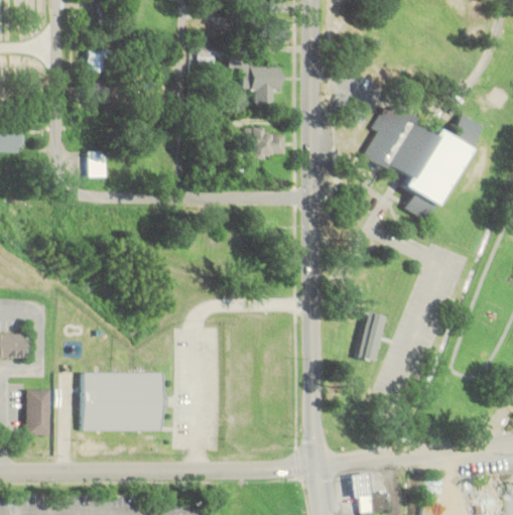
[(257,40),(279,40),(279,20),(257,20),(257,40)]
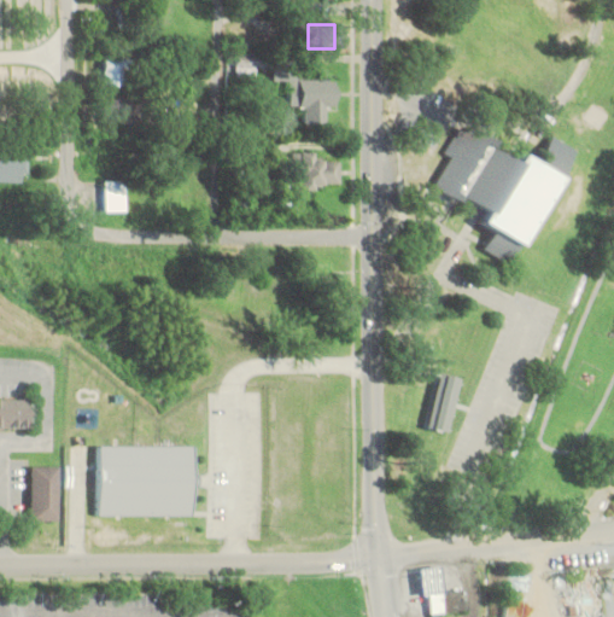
[(103,86),(127,86),(127,57),(103,57),(103,86)]
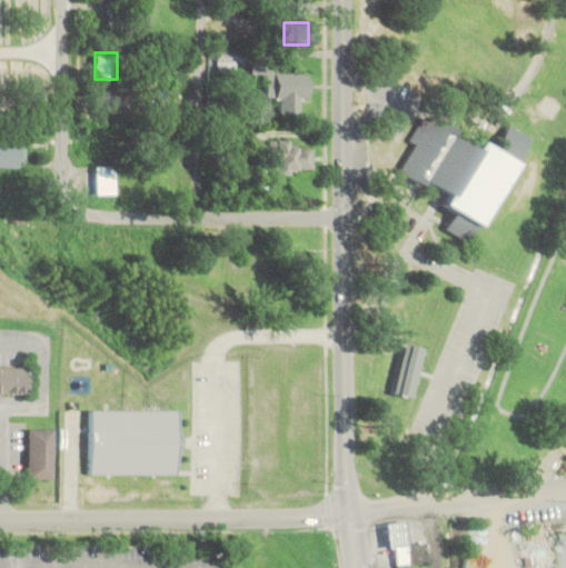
[(220,69),(238,69),(238,62),(248,62),(248,52),(220,52),(220,69)]
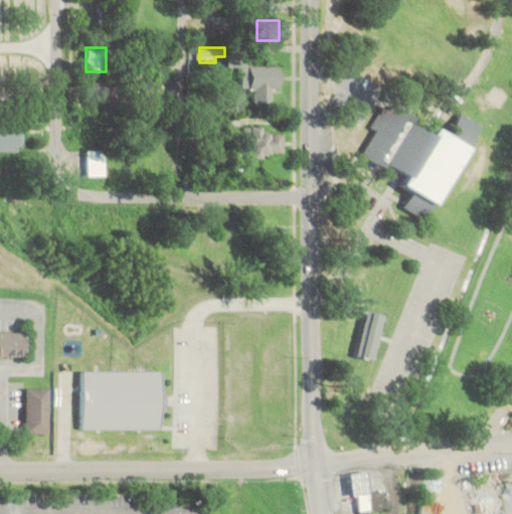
[(9,53),(9,72),(26,72),(26,53),(9,53)]
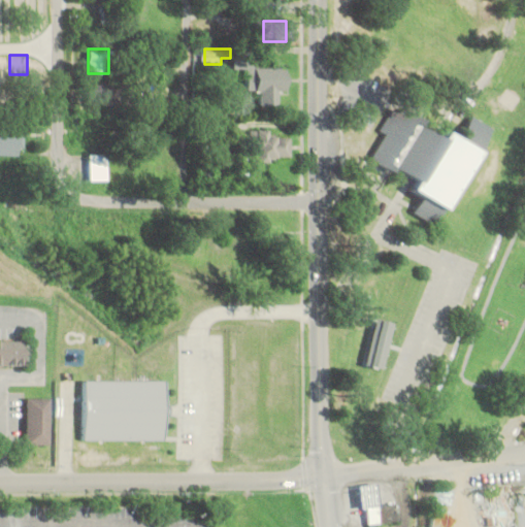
[(287,69),(256,69),(256,60),(234,60),(234,69),(247,69),(248,94),(258,94),(258,106),(277,106),(277,94),(288,94),(287,69)]
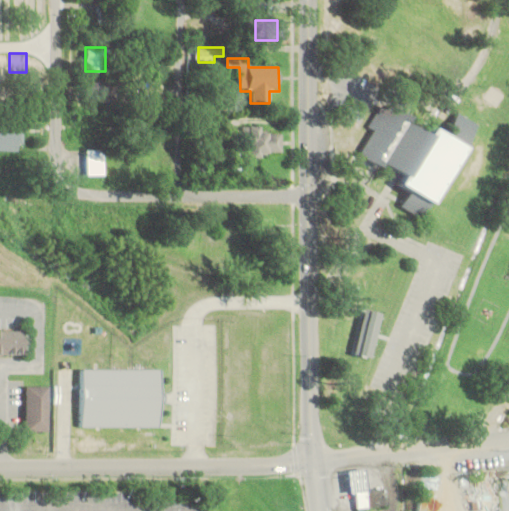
[(113,86),(87,86),(87,105),(113,105),(113,86)]
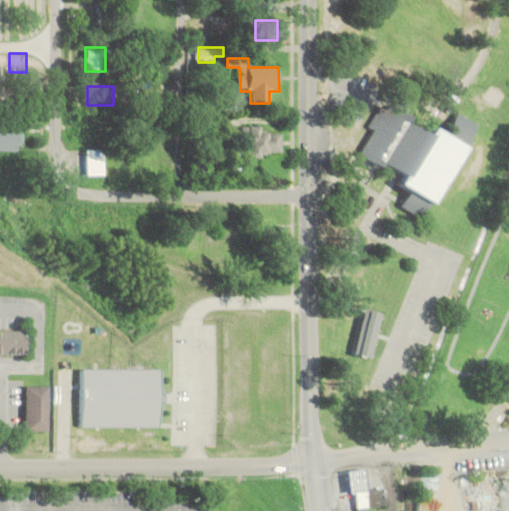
[(369,128),(375,131),(359,158),(378,170),(382,164),(402,176),(396,186),(429,206),(478,126),(459,115),(445,137),(434,131),(429,139),(407,125),(412,116),(386,100),(369,128)]
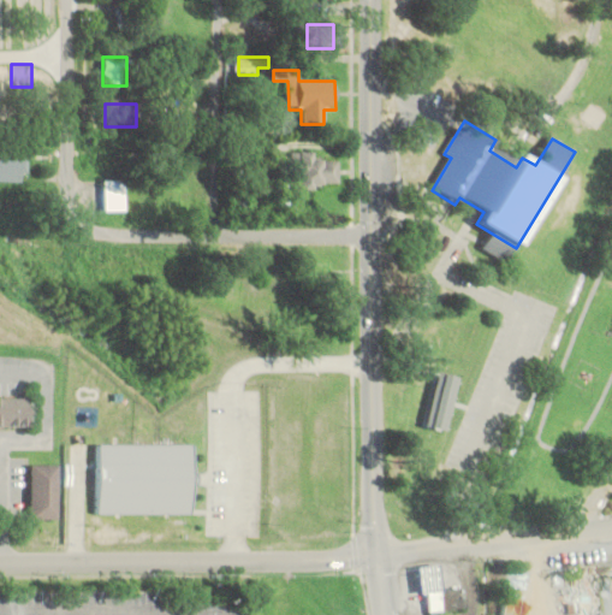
[(0,182),(28,183),(28,153),(0,152),(0,182)]
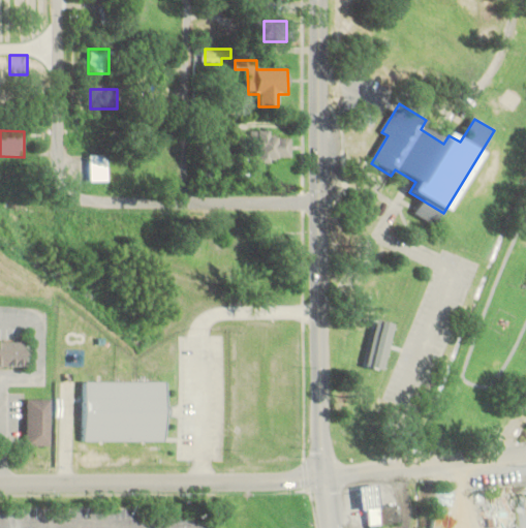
[(253,131),(254,162),(292,161),(291,138),(272,138),(272,130),(253,131)]
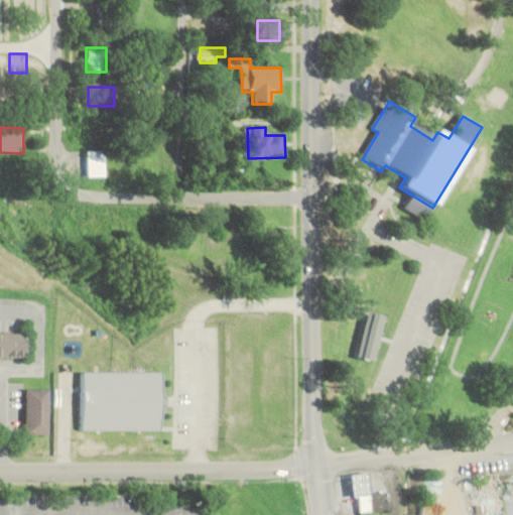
[(88,177),(108,177),(108,152),(88,152),(88,177)]
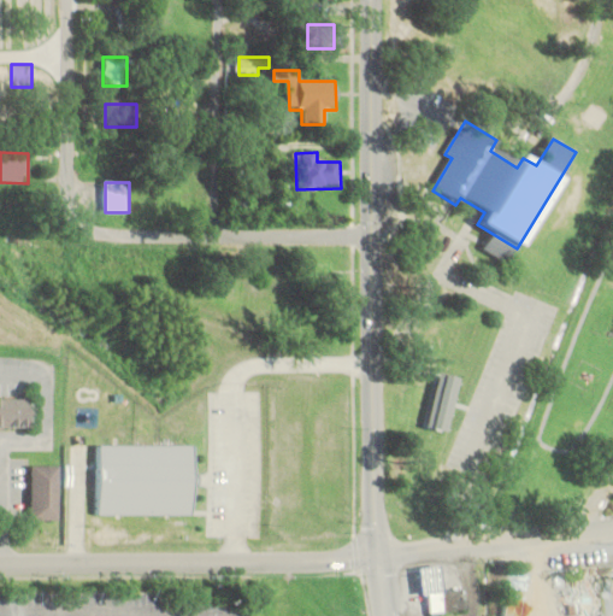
[(28,399),(0,399),(0,428),(28,428),(28,399)]
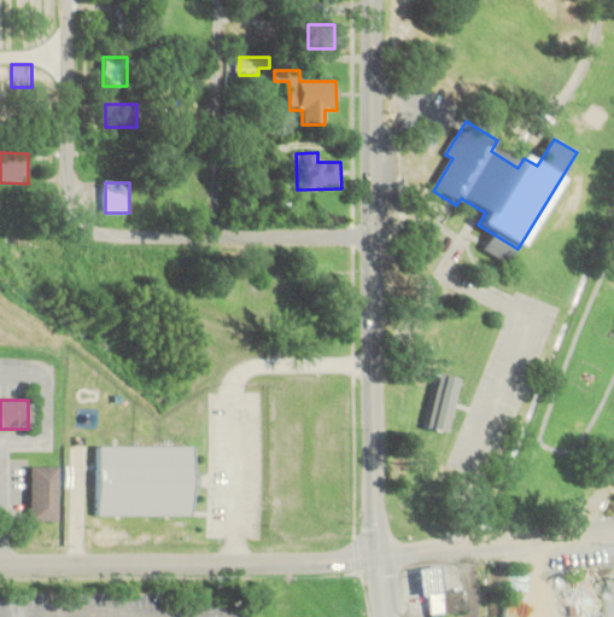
[(98,446),(98,517),(192,517),(192,446),(98,446)]
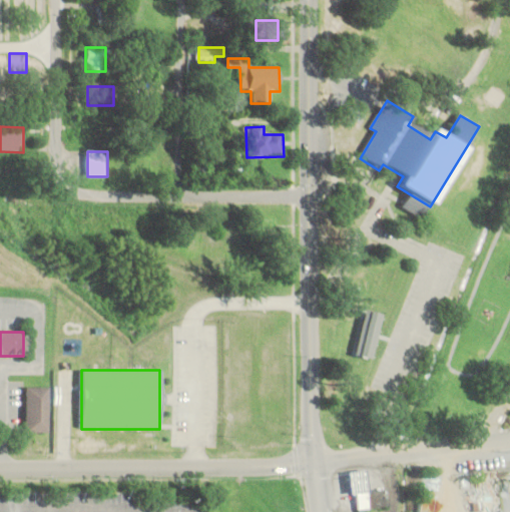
[(26,388),(26,432),(49,432),(49,388),(26,388)]
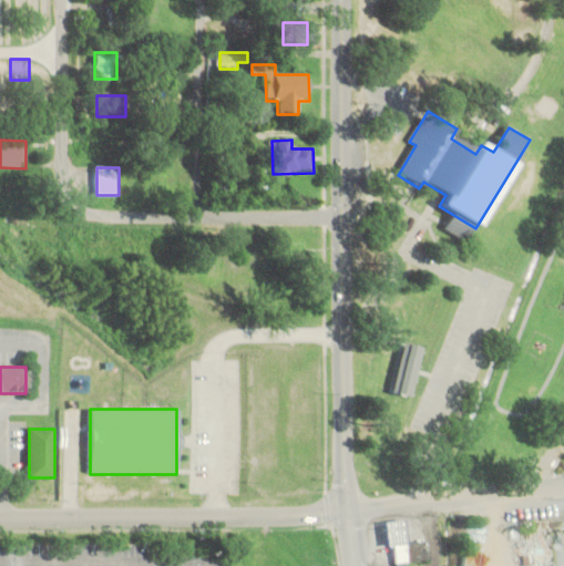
[(431,561),(429,541),(407,543),(404,522),(383,524),(386,548),(395,547),(397,565),(431,561)]
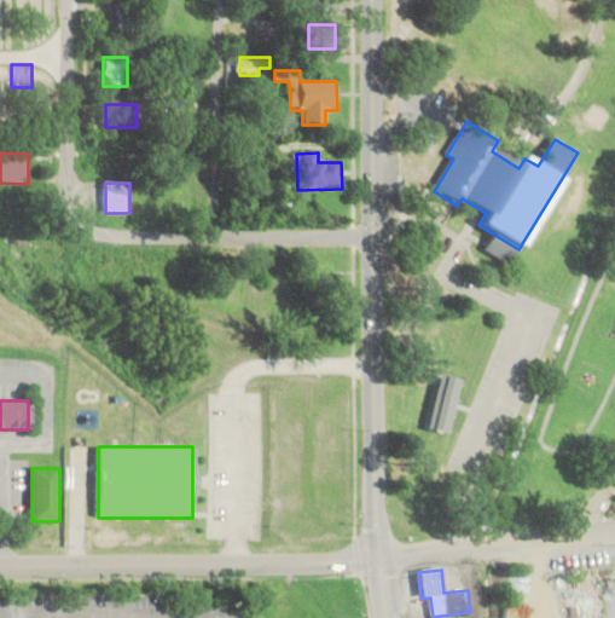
[(527,617),(532,584),(510,582),(505,617),(527,617)]
